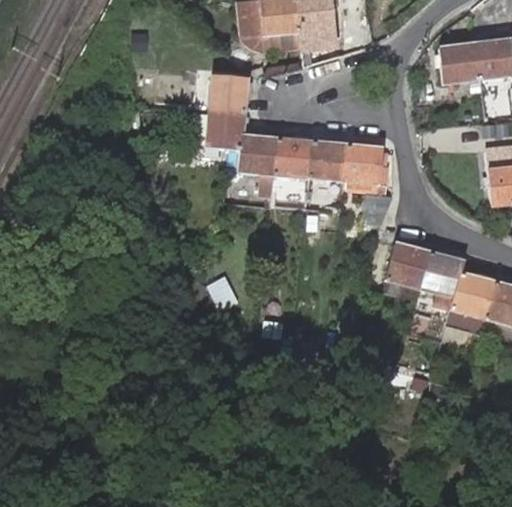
[(305,28),(301,0),(265,0),(269,33),(305,28)]
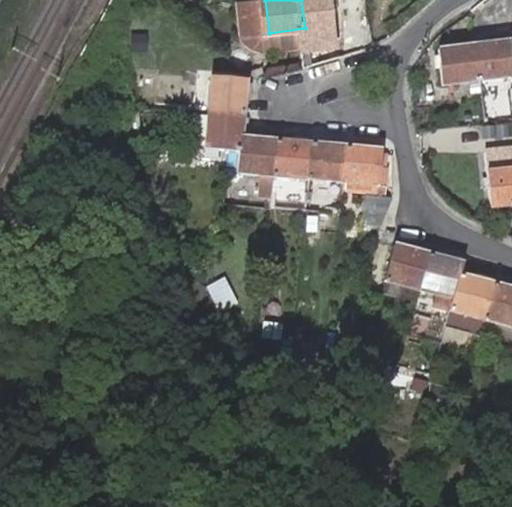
[(301,0),(305,28),(336,24),(333,0),(301,0)]
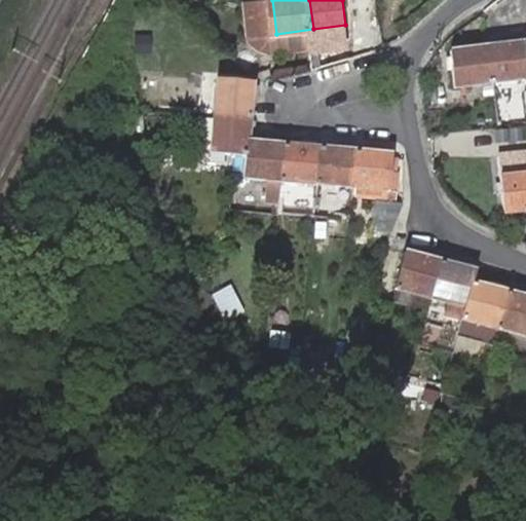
[(151,34),(141,34),(130,35),(132,48),(151,47),(151,34)]
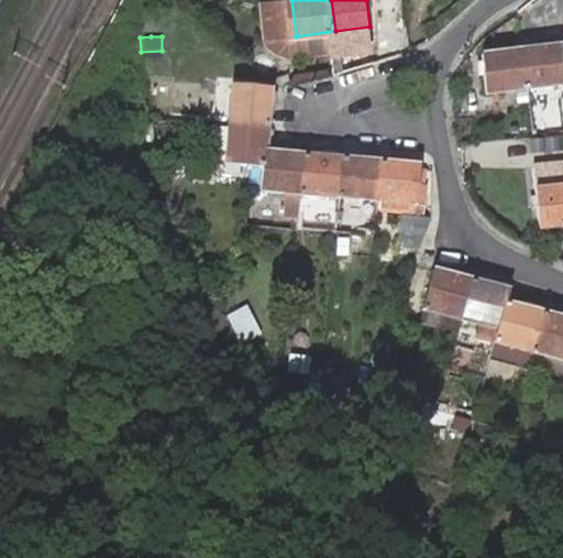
[(562,83),(560,46),(521,50),(525,87),(562,84),(562,83)]
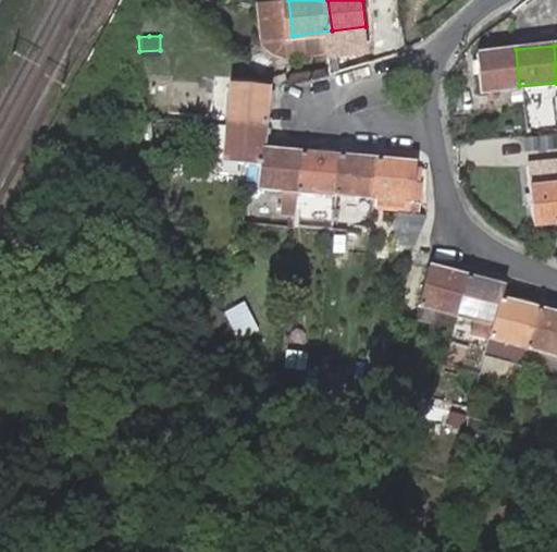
[(519,86),(516,49),(477,52),(480,90),(519,86)]
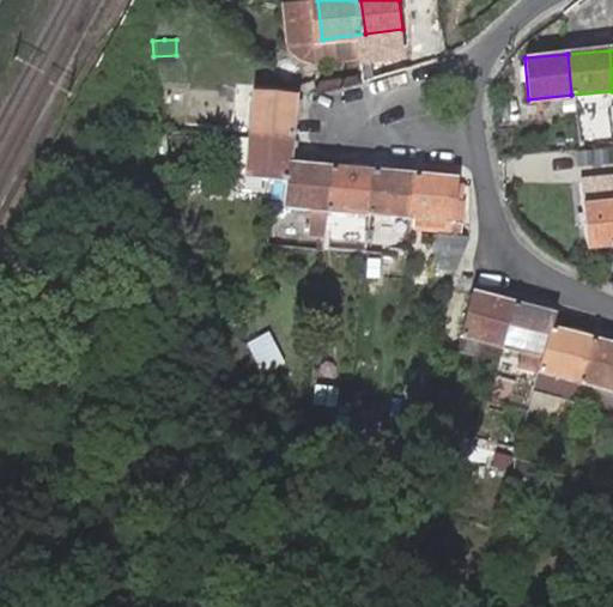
[(255,86),(253,126),(295,128),(297,89),(255,86)]
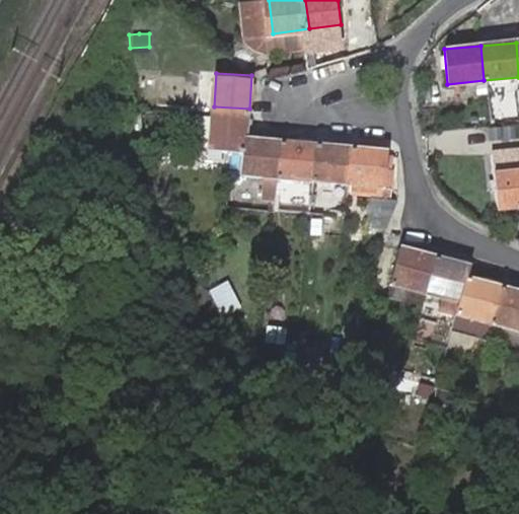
[(249,108),(214,106),(211,142),(246,145),(247,137),(249,108)]
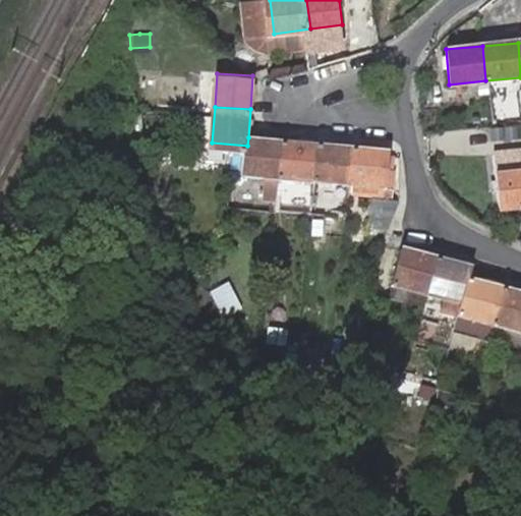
[(282,140),(248,137),(247,146),(246,174),(267,176),(266,196),(276,197),(278,177),(282,140)]
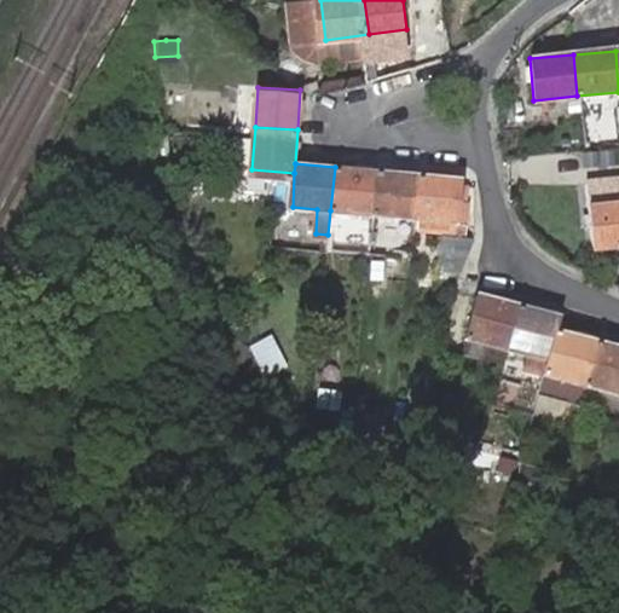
[(335,167),(330,210),(372,214),(376,171),(335,167)]
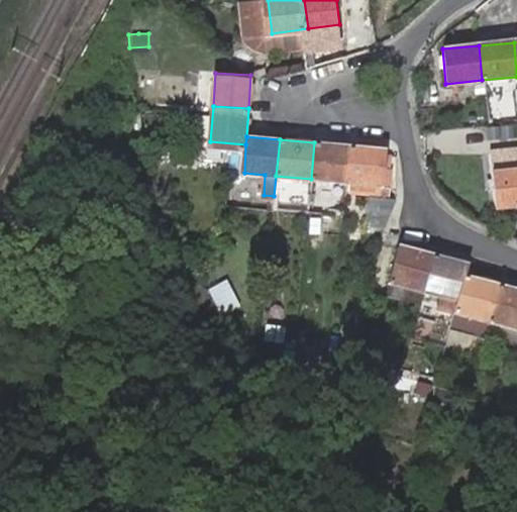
[(314,142),(311,179),(348,182),(351,146),(314,142)]
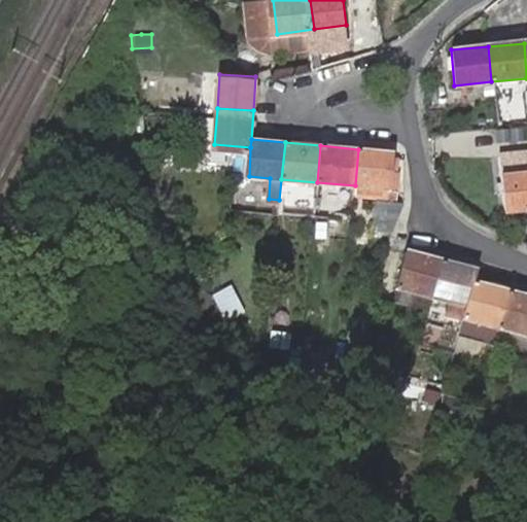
[(358,149),(355,185),(390,188),(393,152),(358,149)]
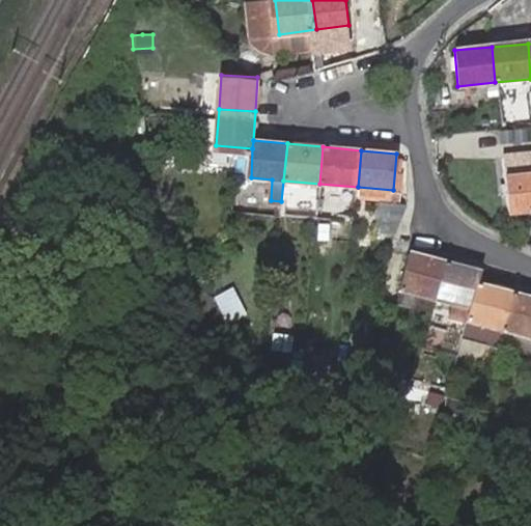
[(530,153),(505,155),(507,175),(510,212),(530,209),(530,153)]
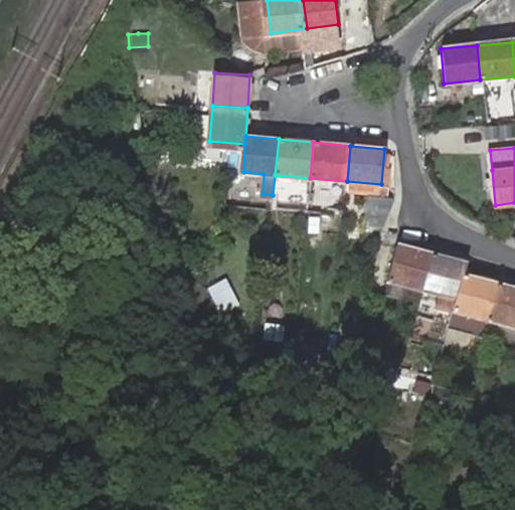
[(361,217),(381,228),(391,211),(386,195),(373,194),(361,217)]
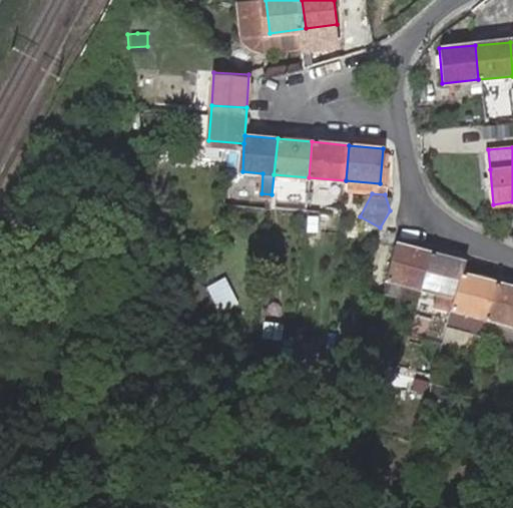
[(304,228),(302,255),(313,257),(315,229),(304,228)]
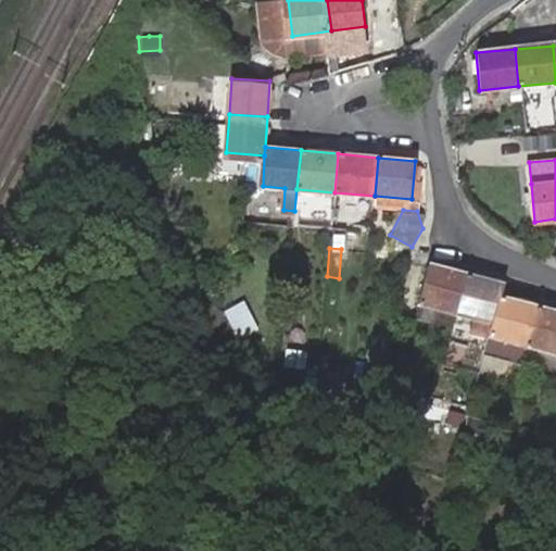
[(420,296),(457,308),(467,271),(431,260),(420,296)]
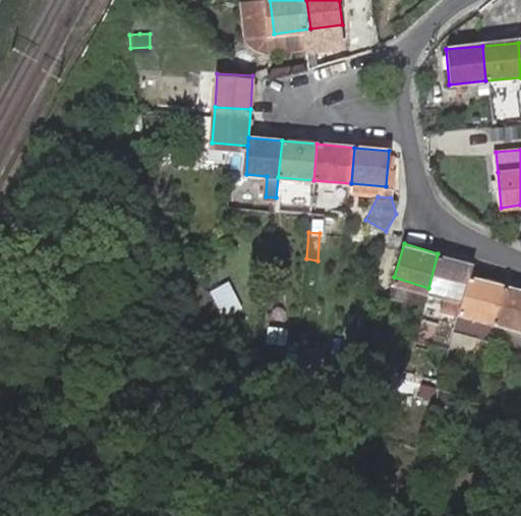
[(438,253),(428,288),(462,298),(469,274),(472,264),(438,253)]
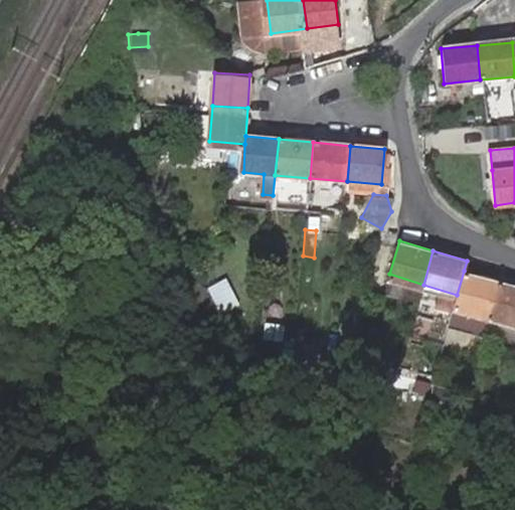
[(454,305),(487,316),(497,281),(464,271),(457,295),(454,305)]
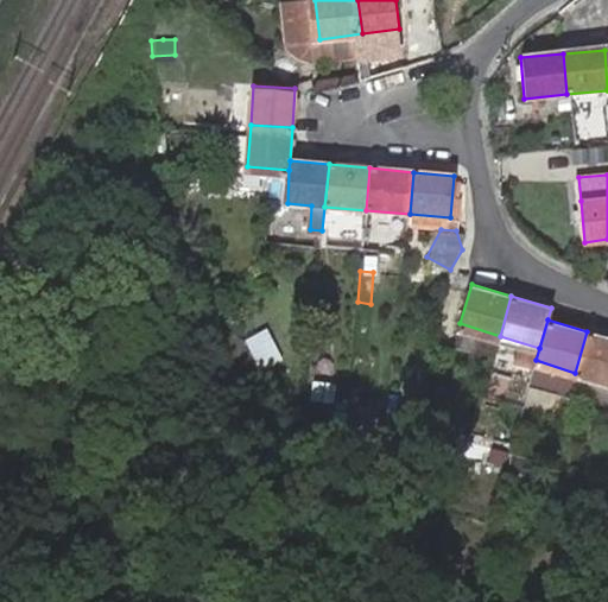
[(575,373),(607,382),(607,337),(587,331),(575,373)]
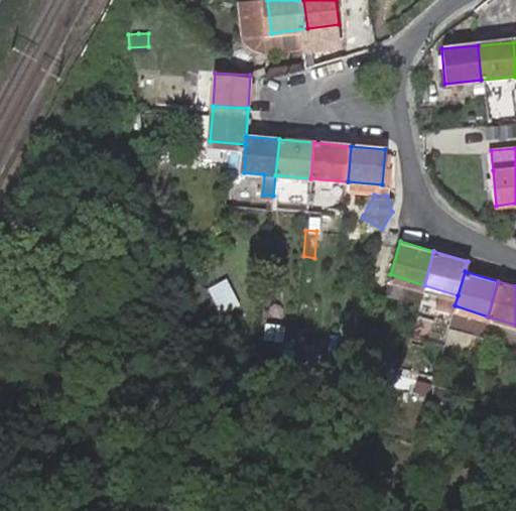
[(483,332),(488,316),(455,305),(449,322),(483,332)]
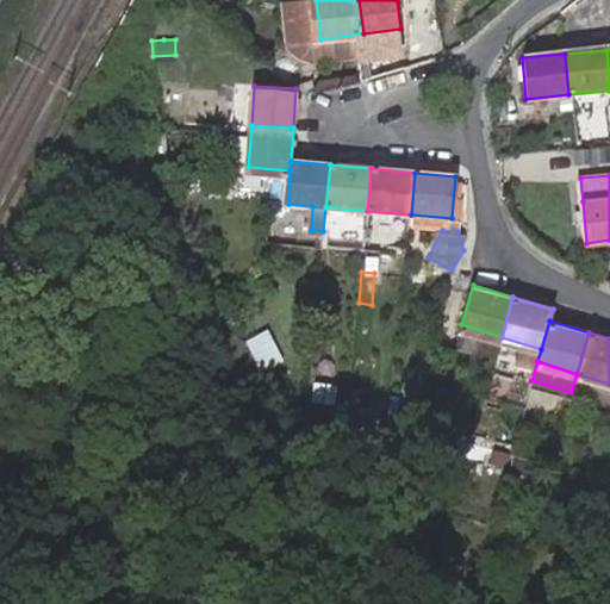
[(509,390),(527,396),(531,380),(512,374),(509,390)]
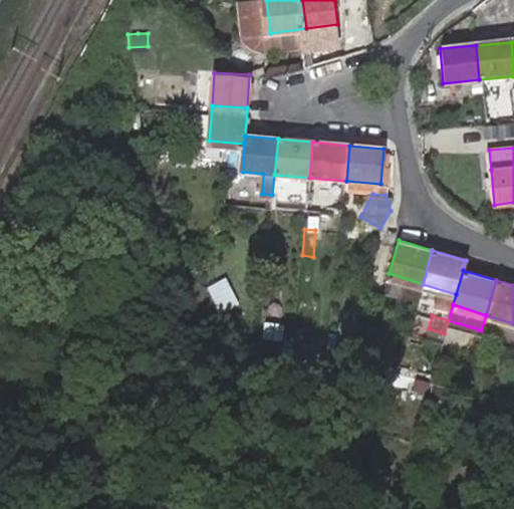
[(439,423),(425,419),(421,433),(435,437),(439,423)]
